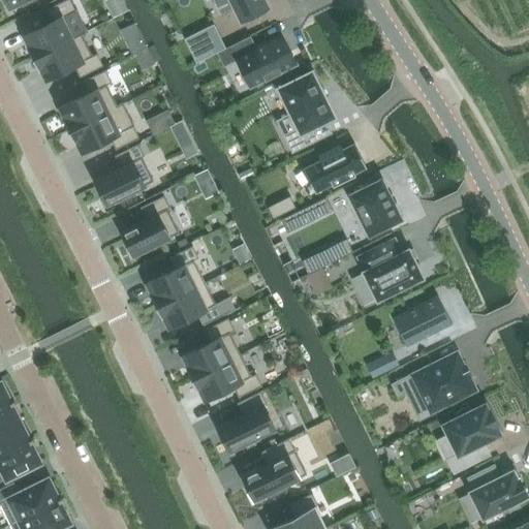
[(52,21),(24,35),(29,45),(28,47),(33,58),(72,38),(72,37),(62,17),(75,10),(70,0),(65,0),(47,9),(52,21)]
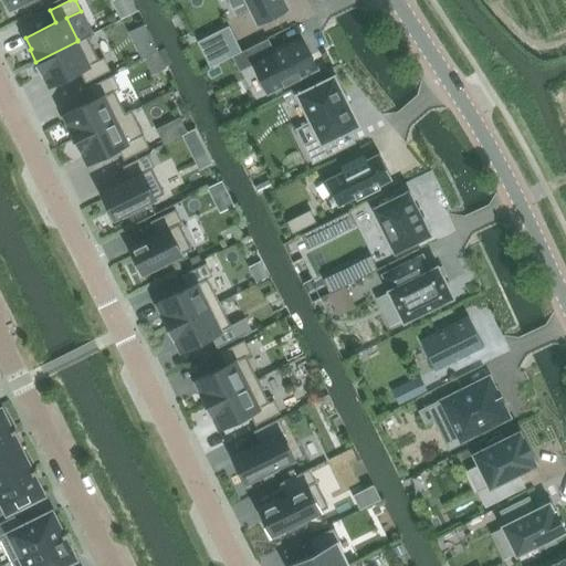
[(245,0),(250,8),(249,8),(250,9),(258,23),(289,9),(283,0),(245,0)]
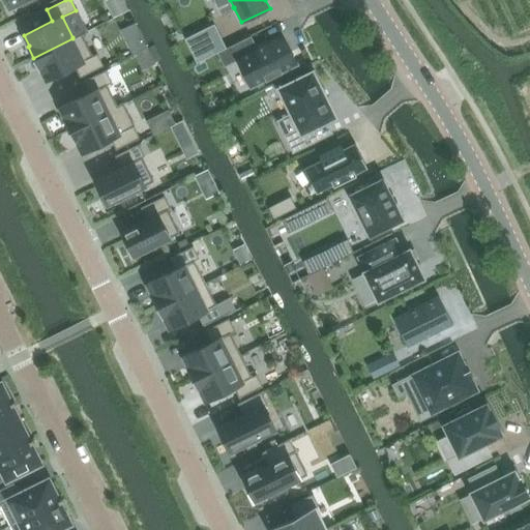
[(214,24),(184,38),(197,62),(226,48),(214,24)]
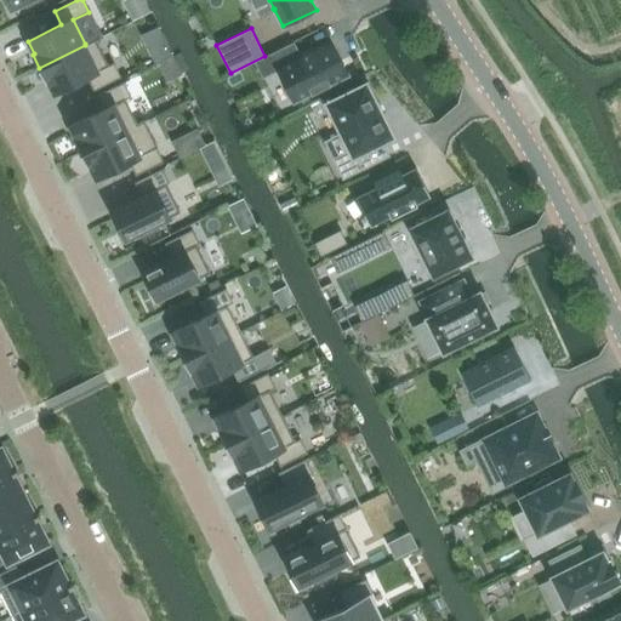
[(85,45),(39,68),(46,81),(47,81),(53,93),(87,77),(93,90),(121,77),(114,63),(108,66),(96,39),(85,44),(85,45)]
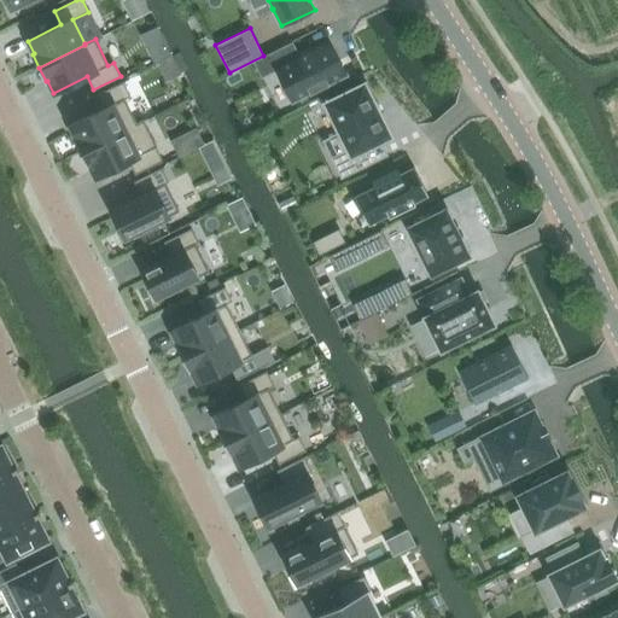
[(292,42),(254,60),(262,76),(277,69),(292,101),(310,92),(310,93),(327,85),(327,83),(345,75),(328,41),(309,51),(309,50),(301,54),(302,54),(298,56),(292,42)]
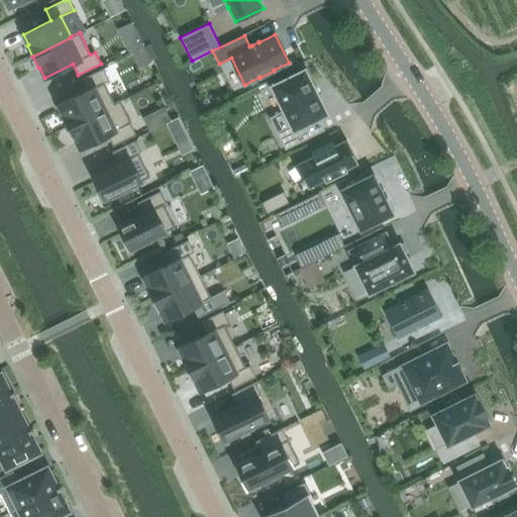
[(86,91),(58,105),(63,115),(63,116),(68,127),(115,104),(114,103),(104,83),(109,80),(103,69),(80,80),(86,91)]
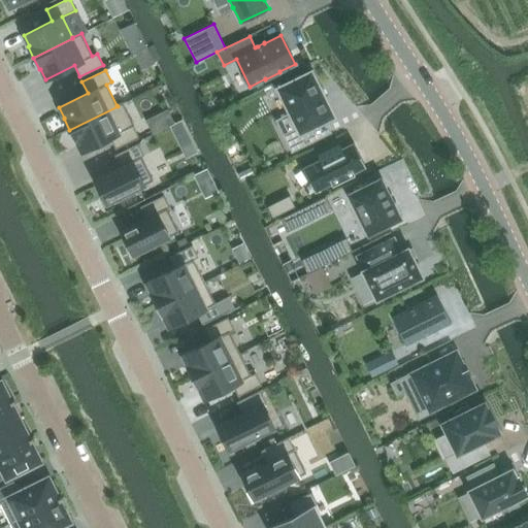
[(279,87),(277,88),(278,90),(291,112),(299,131),(286,138),(292,151),(330,132),(324,121),(331,117),(332,118),(333,117),(333,114),(332,114),(325,100),(326,100),(325,98),(324,98),(320,90),(321,90),(320,88),(312,73),(311,71),(309,72),(279,87)]
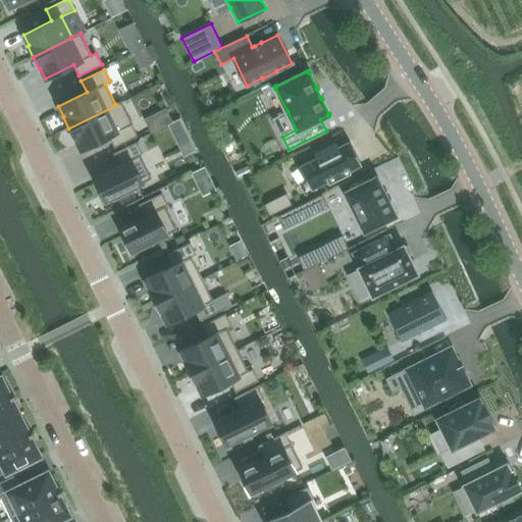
[(116,105),(68,128),(74,140),(81,150),(108,136),(114,147),(137,136),(132,124),(133,124),(121,101),(115,104),(116,105)]
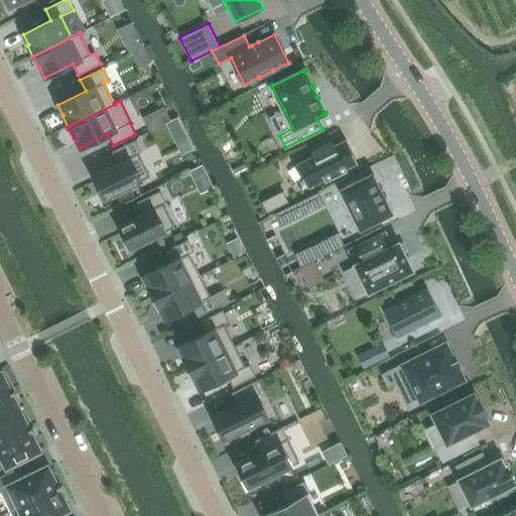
[(312,155),(295,163),(307,187),(325,179),(325,181),(347,170),(346,169),(358,163),(351,149),(346,140),(345,138),(344,139),(334,144),(332,140),(309,151),(312,155)]
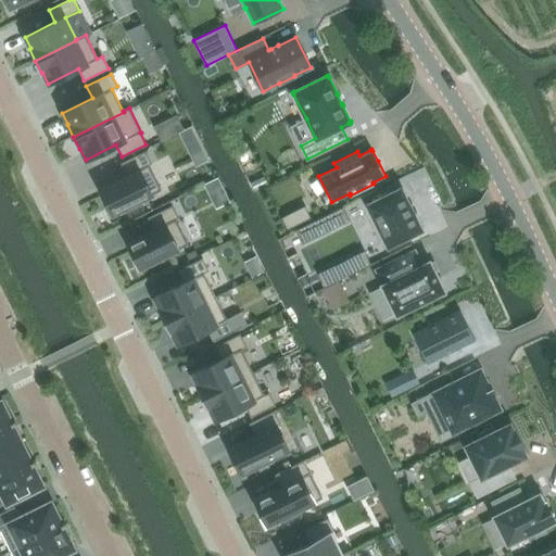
[(127,176),(100,189),(108,204),(113,214),(117,212),(124,209),(126,213),(142,205),(140,201),(161,190),(149,165),(151,164),(146,151),(121,164),(127,176)]
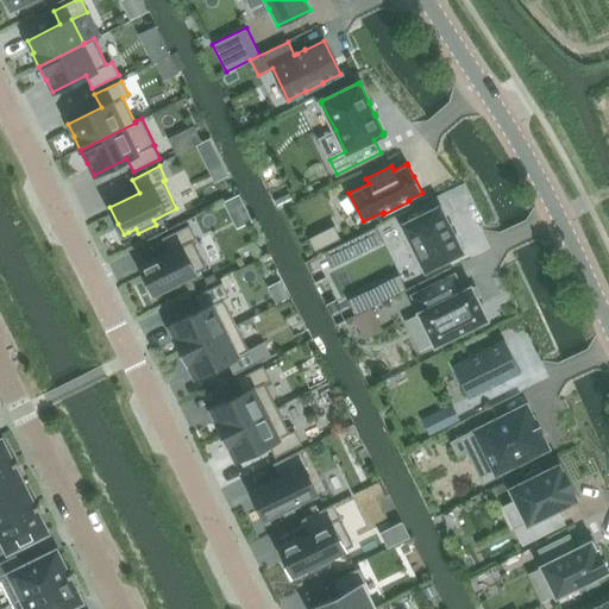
[(288,193),(275,200),(278,208),(293,202),(288,193)]
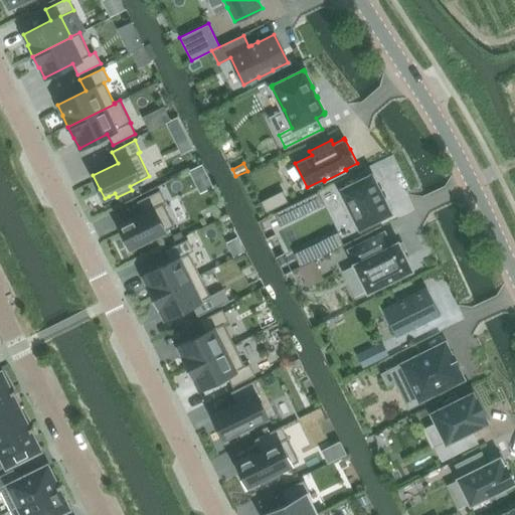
[(372,173),(339,189),(359,229),(391,213),(372,173)]
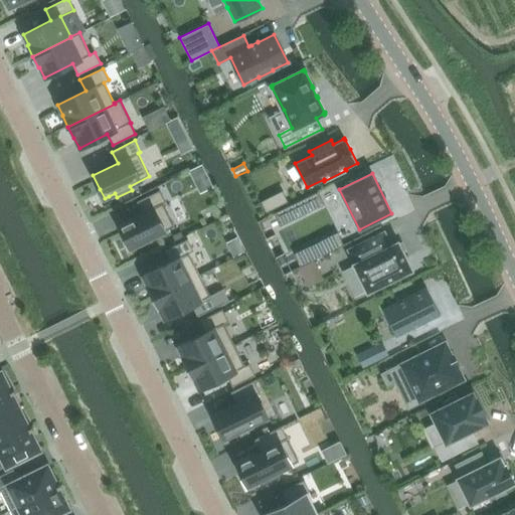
[(142,213),(118,225),(129,248),(174,226),(163,203),(165,202),(159,190),(137,202),(142,213)]
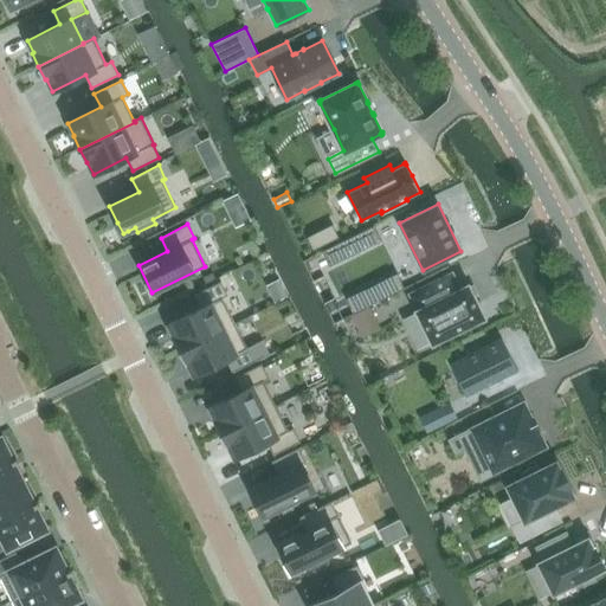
[(333,224),(307,237),(313,250),(339,237),(333,224)]
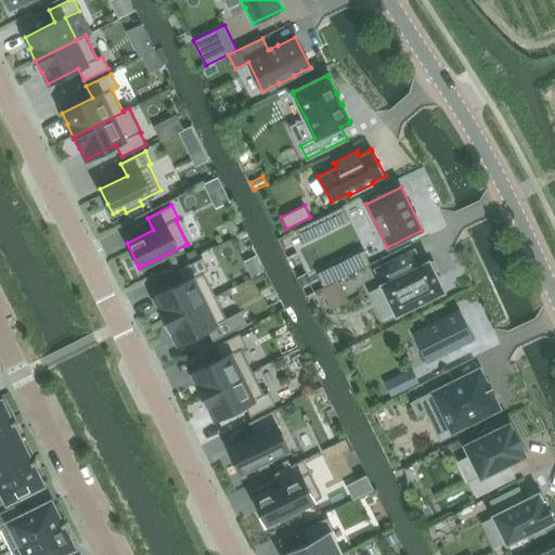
[(295,231),(301,244),(349,220),(341,207),(295,231)]
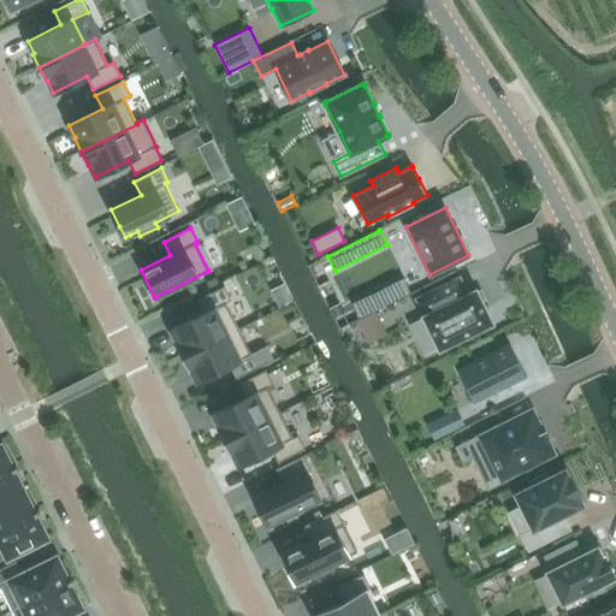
[(460,277),(416,298),(424,314),(421,315),(422,317),(422,318),(438,348),(438,349),(439,350),(440,349),(491,324),(492,324),(493,324),(492,321),(486,311),(487,311),(486,308),(484,303),(483,301),(477,290),(477,289),(474,289),(474,290),(467,292),(460,277)]
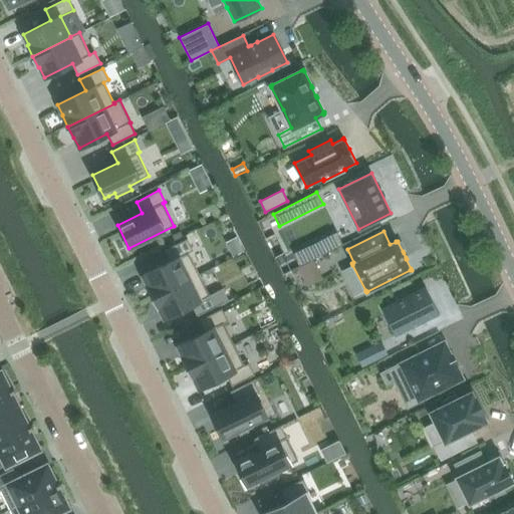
[(293,254),(299,266),(343,244),(336,232),(293,254)]
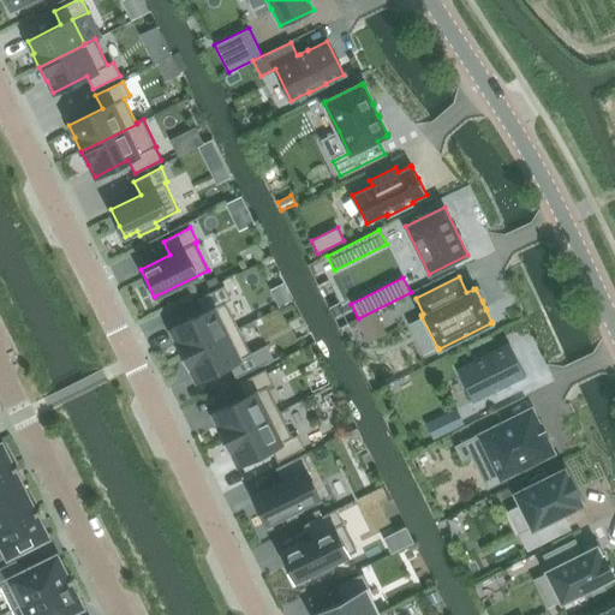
[(203,312),(171,329),(177,341),(175,342),(181,356),(238,328),(226,303),(231,299),(224,286),(197,299),(203,312)]
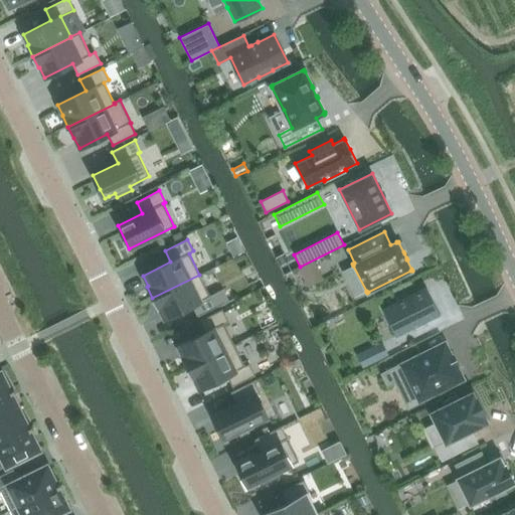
[(312,262),(300,268),(309,286),(319,281),(316,275),(318,273),(312,262)]
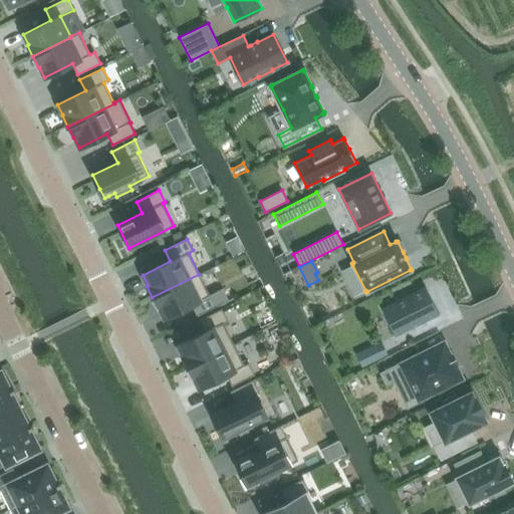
[(199,274),(152,297),(158,308),(159,308),(164,318),(192,304),(197,315),(228,300),(223,288),(210,295),(199,274)]
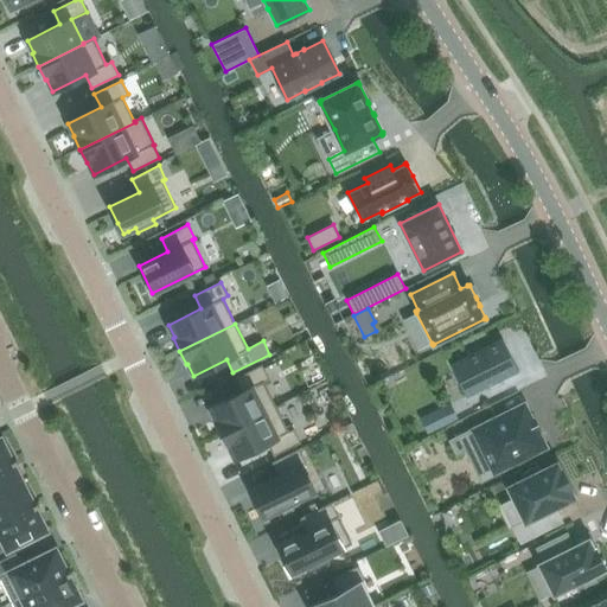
[(502,337),(449,363),(451,365),(452,364),(466,395),(466,397),(519,371),(518,369),(517,370),(502,339),(503,339),(502,337)]
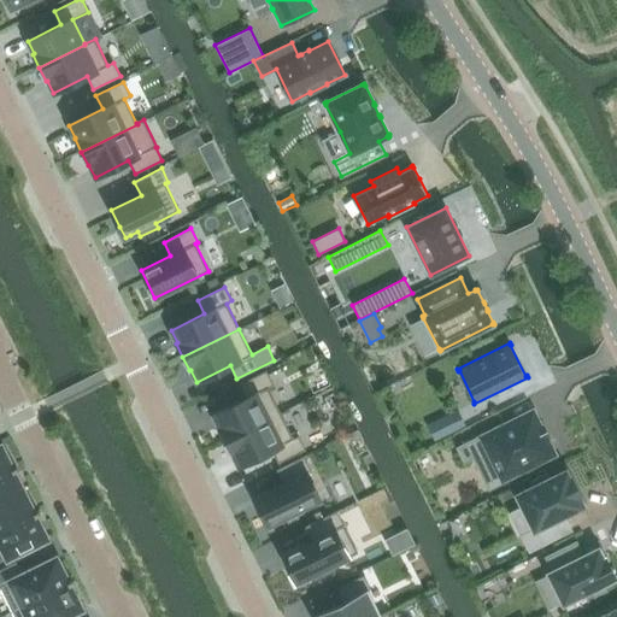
[(246,398),(212,415),(218,427),(218,428),(224,441),(281,413),(268,388),(274,385),(266,371),(239,385),(246,398)]
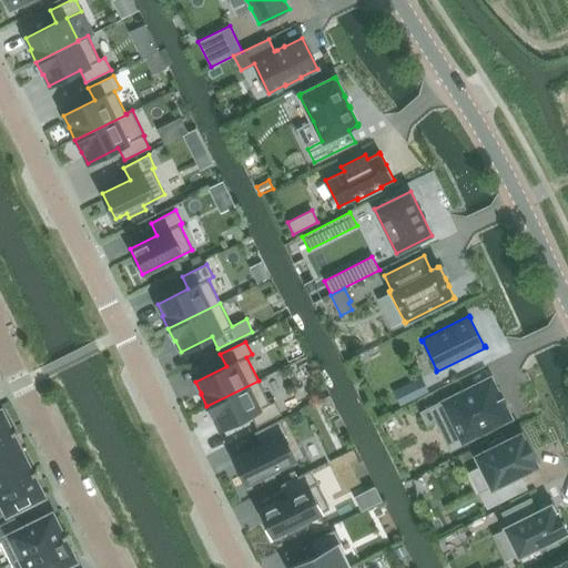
[(422,378),(405,386),(412,399),(428,392),(422,378)]
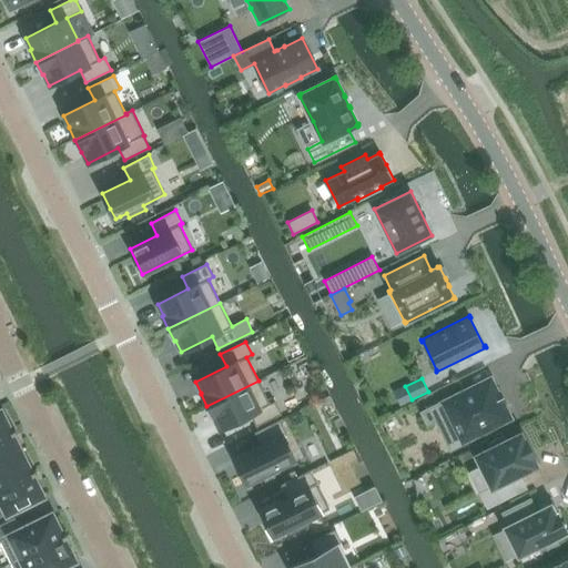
[(490,378),(422,413),(427,425),(447,415),(462,443),(511,418),(504,404),(505,403),(504,402),(503,403),(499,394),(499,393),(498,393),(490,378)]
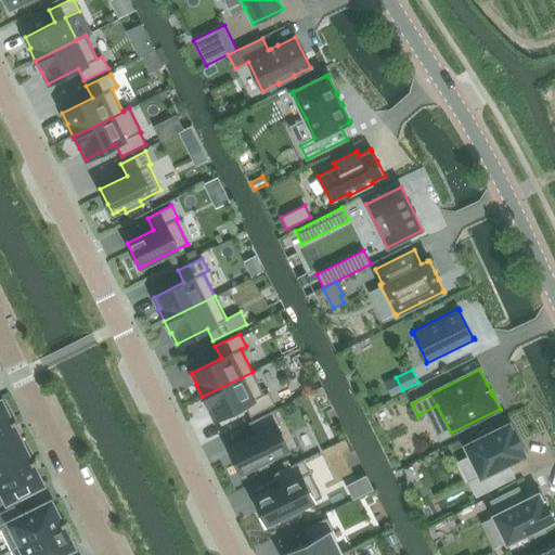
[(253,372),(202,397),(208,409),(209,409),(215,420),(244,404),(250,416),(274,404),(269,392),(263,395),(253,372)]
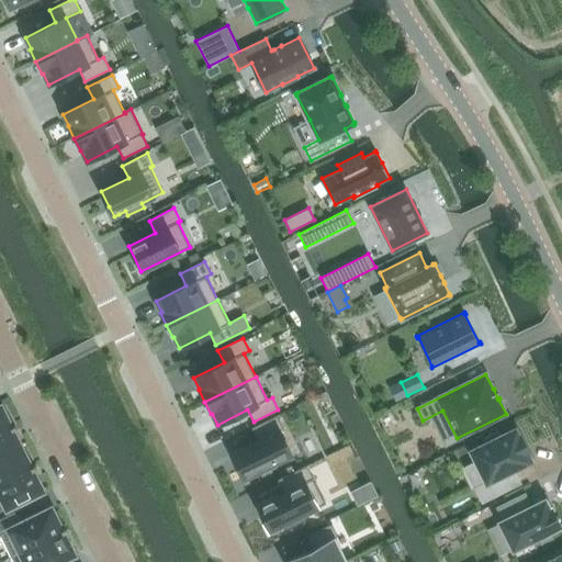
[(0,406),(0,434),(15,426),(14,425),(11,427),(1,406),(0,406)]
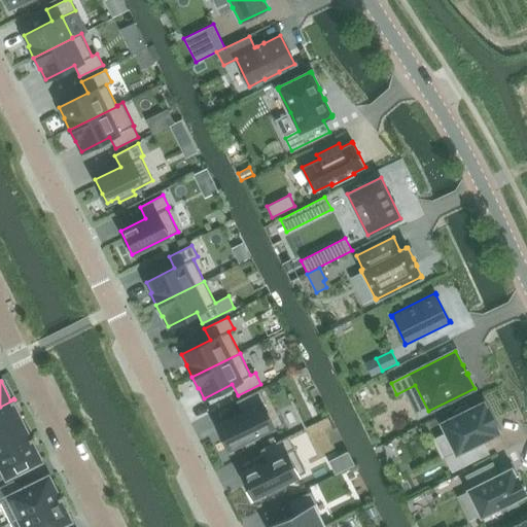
[(242,413),(217,425),(229,449),(274,426),(262,402),(266,401),(259,389),(237,400),(242,413)]
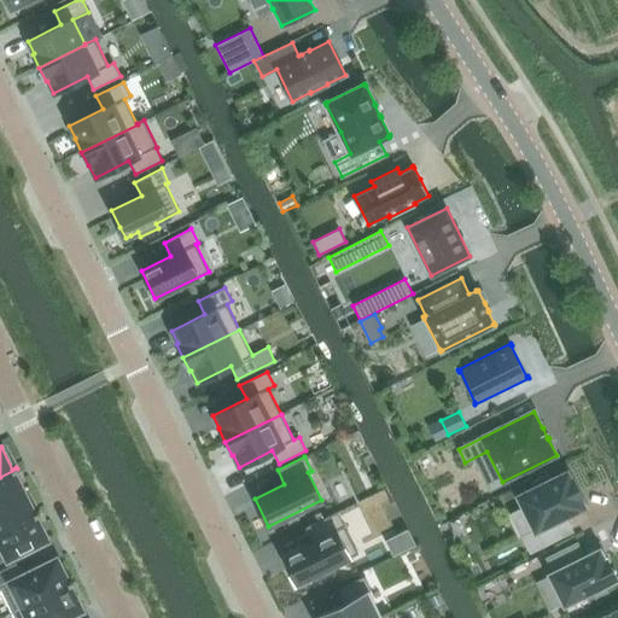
[(18,471),(17,468),(0,477),(0,505),(24,493),(13,472),(18,471)]
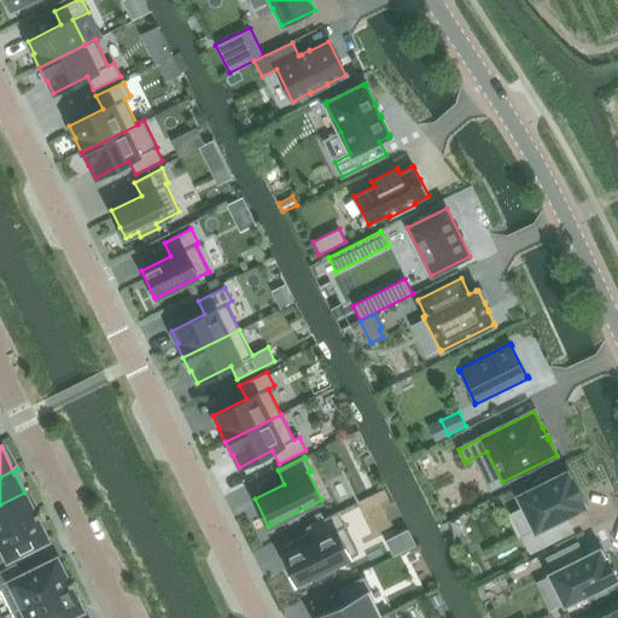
[(534,488),(518,496),(523,507),(535,530),(522,536),(530,552),(563,536),(554,520),(566,516),(584,507),(581,500),(581,499),(571,479),(570,479),(566,472),(551,479),(548,474),(531,482),(534,488)]
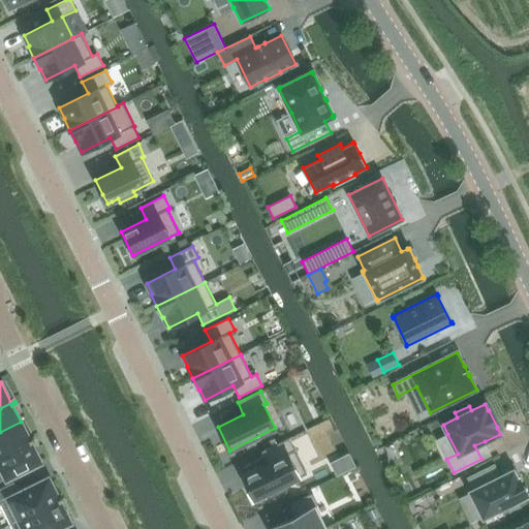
[(29,439),(21,422),(0,432),(0,455),(33,439),(32,438),(29,439)]
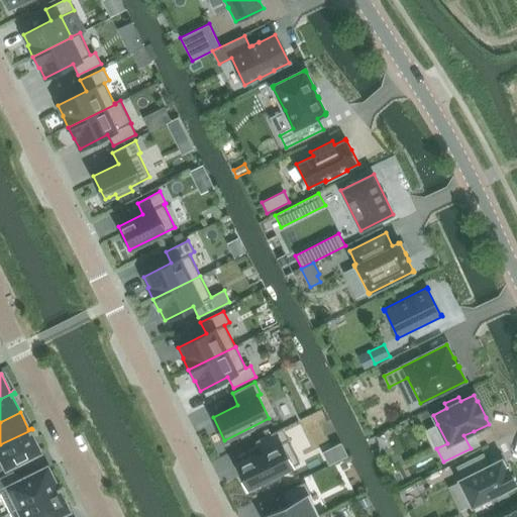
[(262,452),(236,464),(248,489),(263,482),(265,486),(281,478),(279,474),(300,463),(283,428),(255,441),(262,452)]
